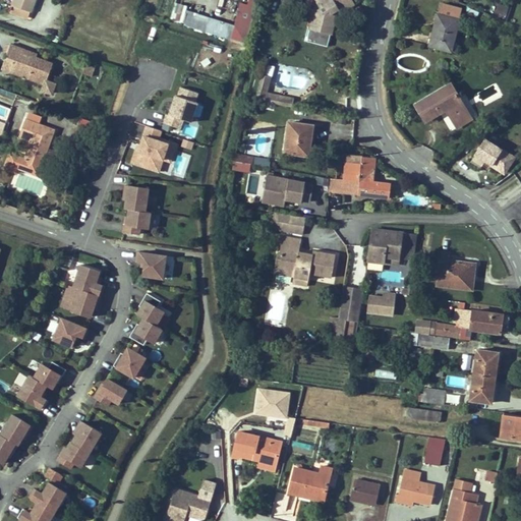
[(32,13),(36,0),(12,0),(11,6),(12,6),(30,12),(32,13)]
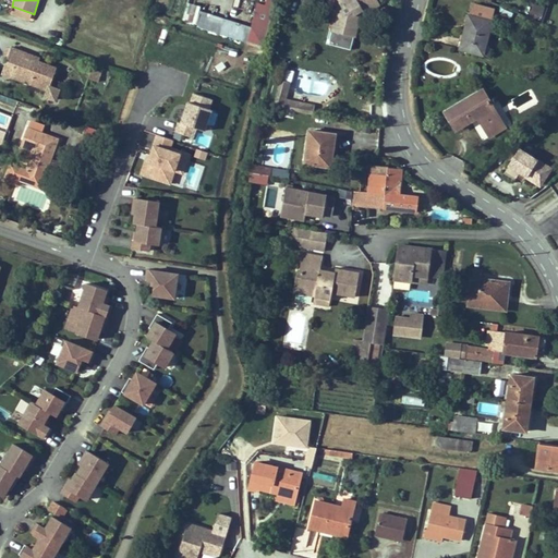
[(264,48),(276,0),(266,0),(266,5),(257,3),(252,26),(247,43),(264,48)]
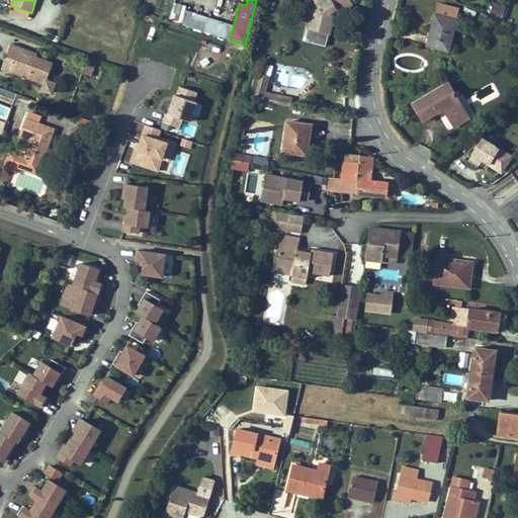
[(329,32),(334,14),(328,13),(329,10),(334,7),(335,9),(341,6),(343,9),(352,4),(349,0),(315,0),(316,0),(319,6),(318,10),(314,9),(309,26),(307,26),(303,40),(326,46),(329,32)]
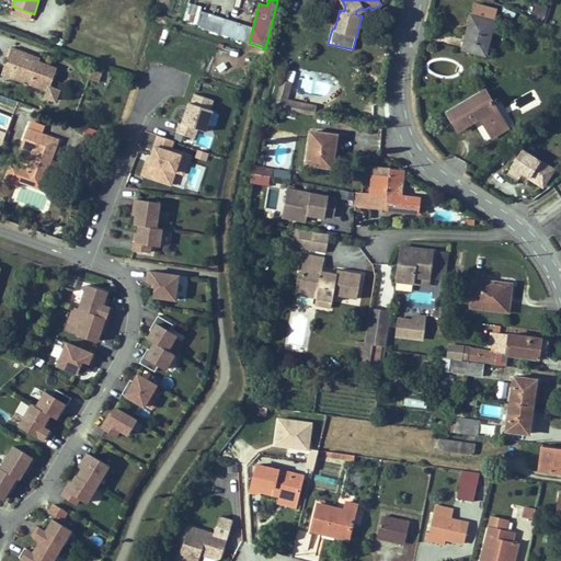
[(466,49),(485,55),(494,21),(493,21),(496,9),(476,3),(473,15),(471,15),(466,36),(469,37),(466,49)]
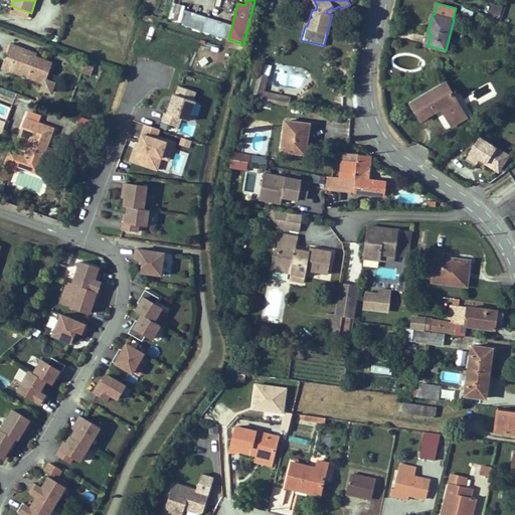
[(228,39),(232,24),(183,9),(184,7),(173,4),(168,20),(228,39)]
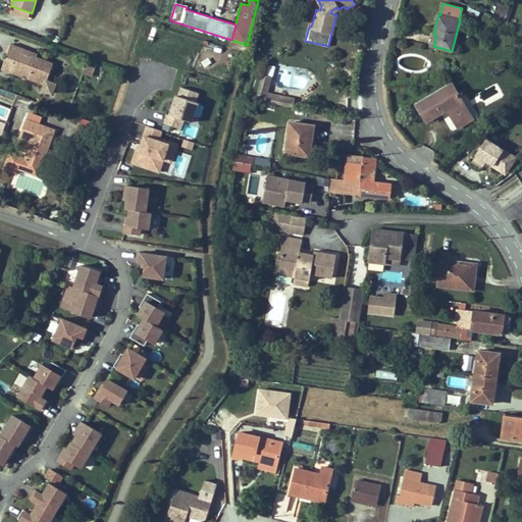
[(506,18),(510,7),(501,4),(497,15),(506,18)]
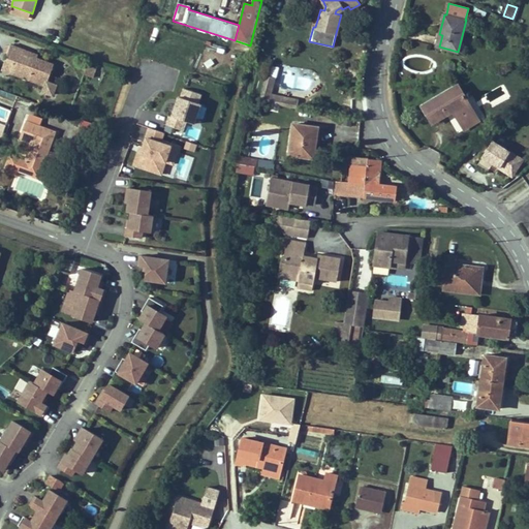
[(30,12),(12,6),(10,12),(28,19),(30,12)]
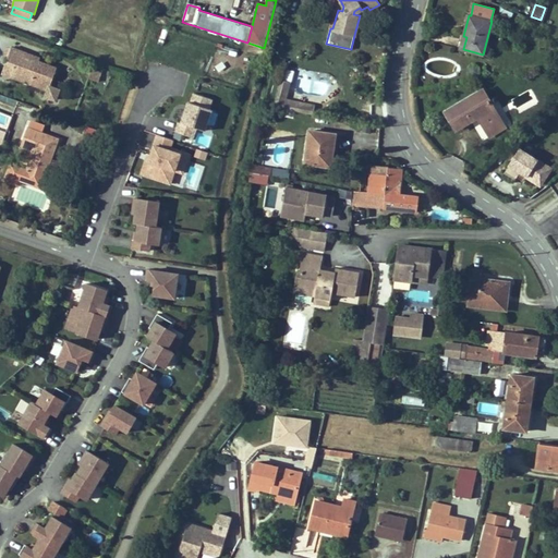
[(360,15),(370,10),(367,7),(361,10),(360,8),(354,11),(353,14),(360,15)]
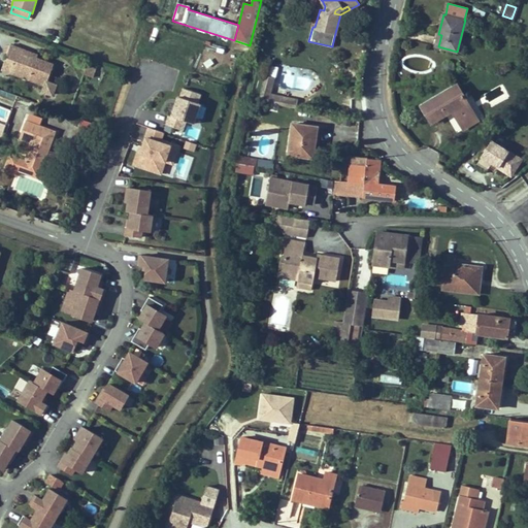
[(476,8),(473,15),(483,20),(486,12),(476,8)]
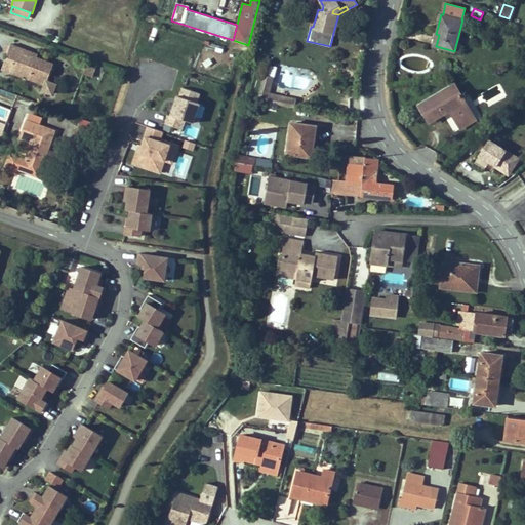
[(14,65),(11,73),(43,84),(46,85),(47,82),(54,65),(36,57),(25,53),(26,50),(12,45),(6,62),(14,65)]
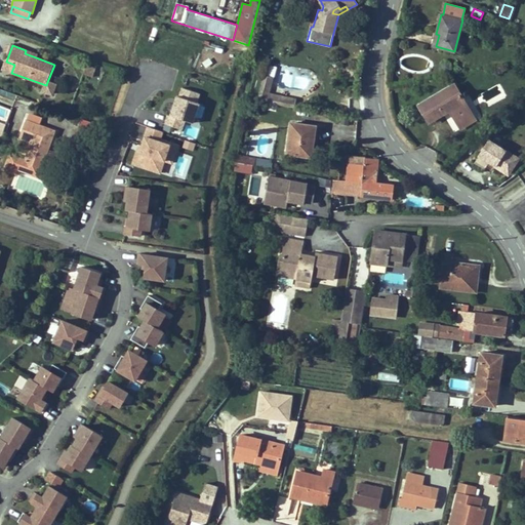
[(3,70),(11,73),(14,65),(6,62),(3,70)]
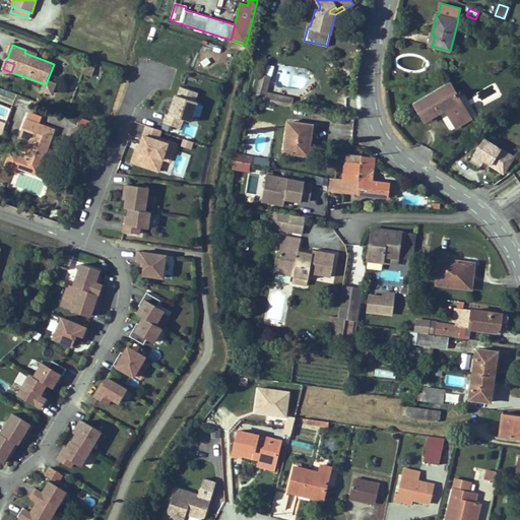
[(91,77),(94,68),(85,65),(82,75),(91,77)]
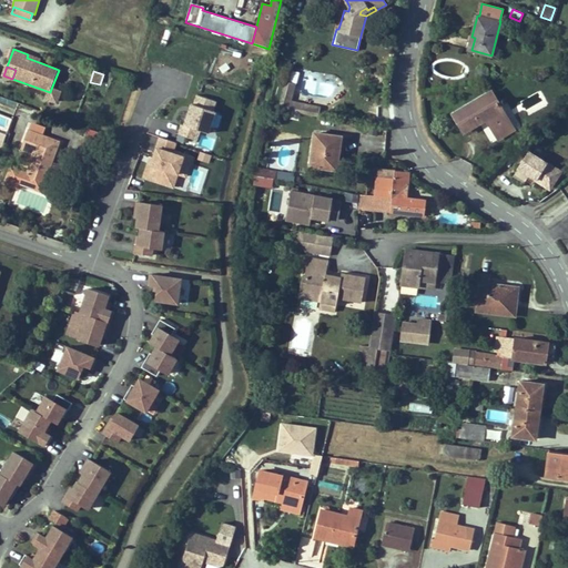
[(318,115),(321,107),(292,100),(296,83),(286,81),(279,108),(318,115)]
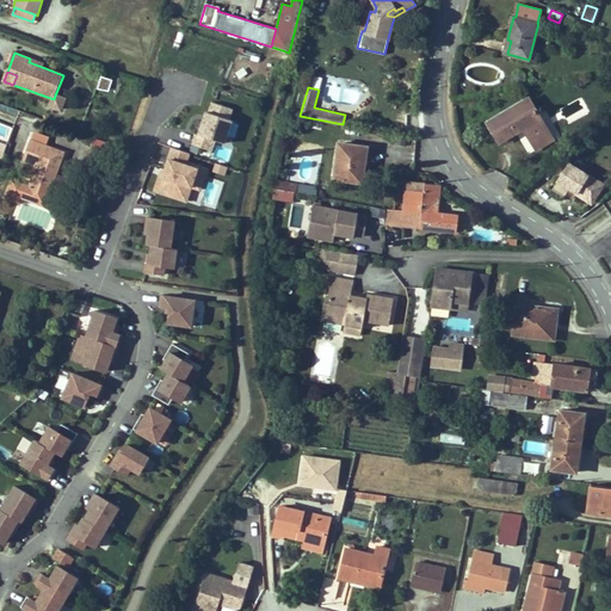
[(48,106),(60,110),(63,99),(55,96),(54,99),(50,98),(48,106)]
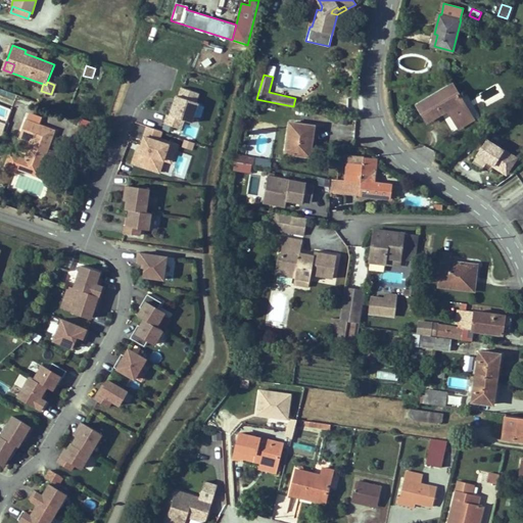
[(473,120),(461,98),(453,85),(418,105),(427,122),(448,109),(460,128),(473,120)]
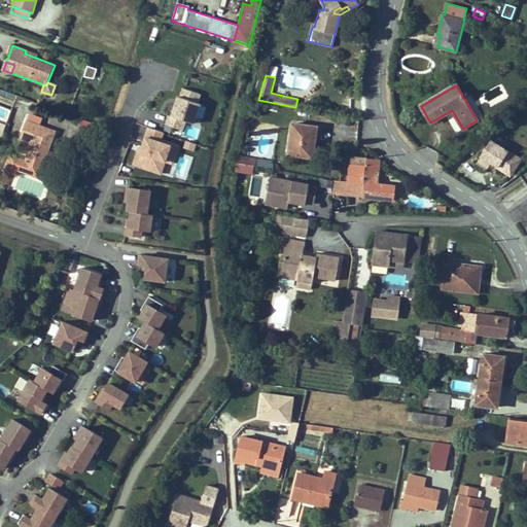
[(199,96),(174,88),(162,125),(179,131),(181,123),(189,125),(199,96)]
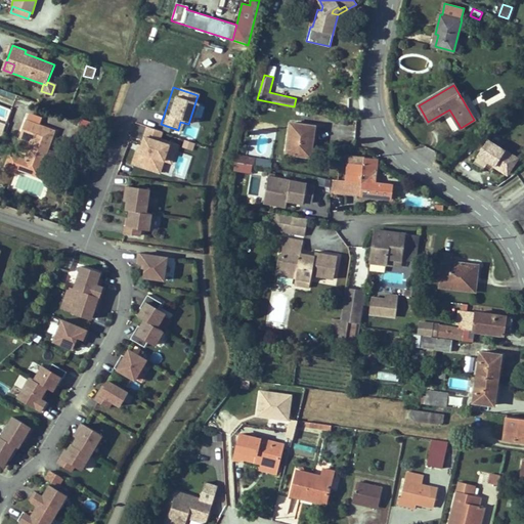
[(54,130),(38,124),(41,117),(29,113),(20,136),(34,140),(27,160),(19,158),(18,159),(11,156),(7,170),(16,173),(18,168),(39,175),(54,130)]
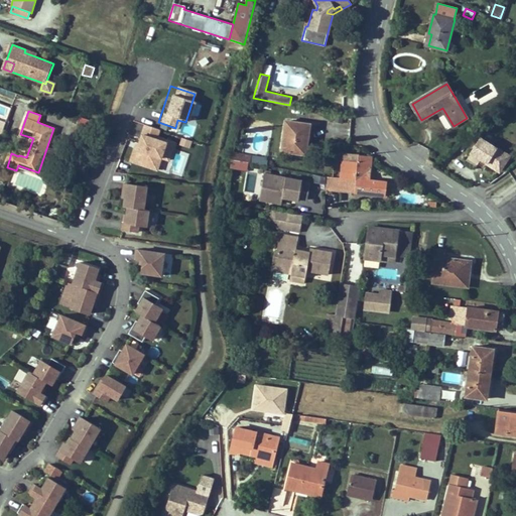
[(82,118),(70,148),(93,157),(105,127),(82,118)]
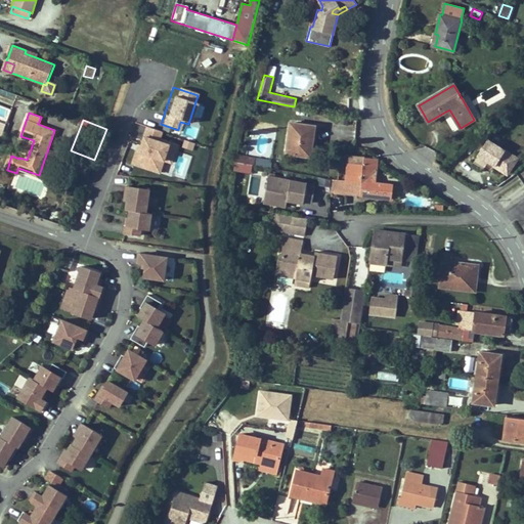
[(144,123),(132,163),(169,174),(179,141),(161,135),(163,128),(144,123)]
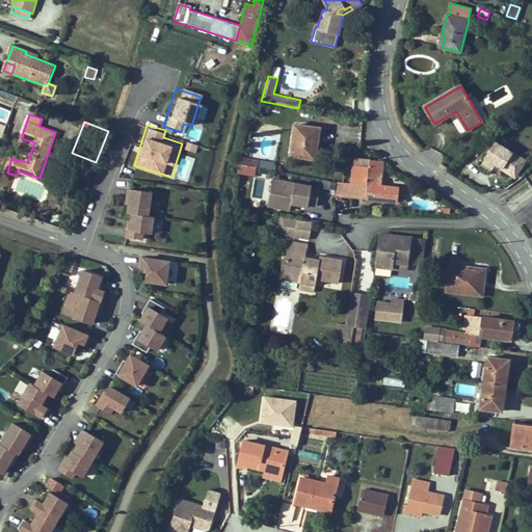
[(315,159),(320,128),(295,125),(290,155),(315,159)]
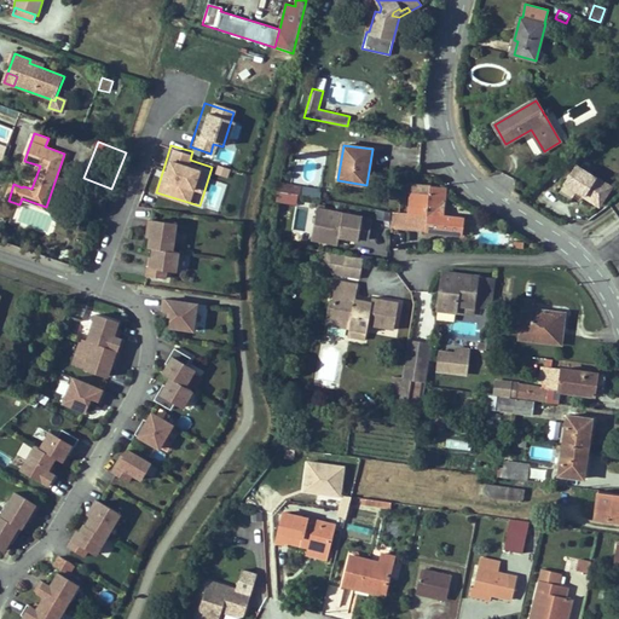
[(217,146),(215,158),(232,161),(235,149),(217,146)]
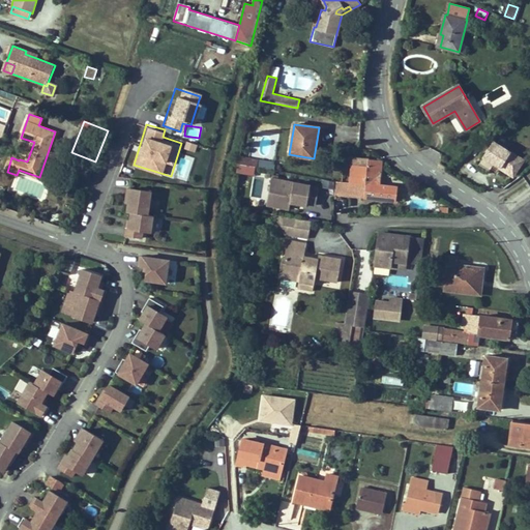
[(186,140),(184,147),(195,150),(197,142),(186,140)]
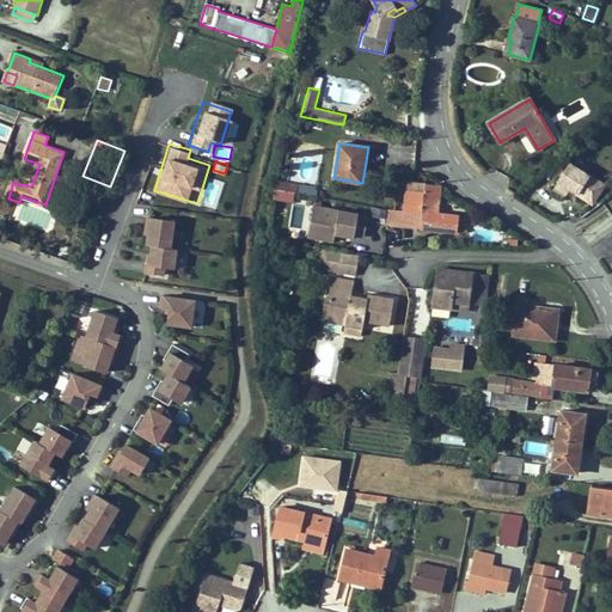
[(570,165),(558,184),(593,204),(604,187),(570,165)]
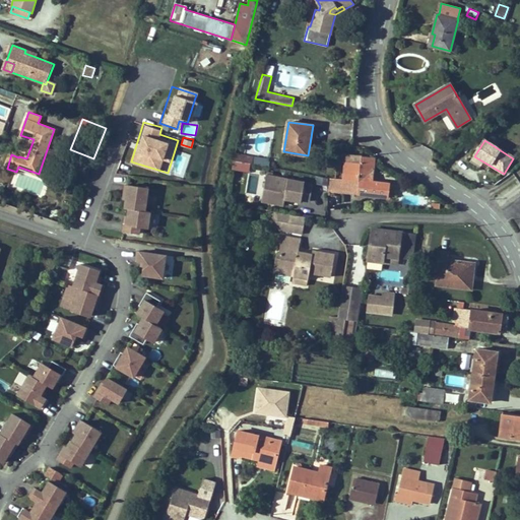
[(184,177),(190,152),(177,149),(171,174),(184,177)]
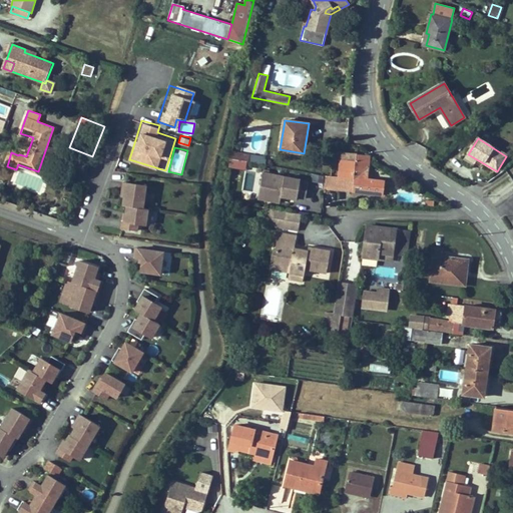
[(249,161),(250,154),(232,150),(230,158),(231,158),(249,161)]
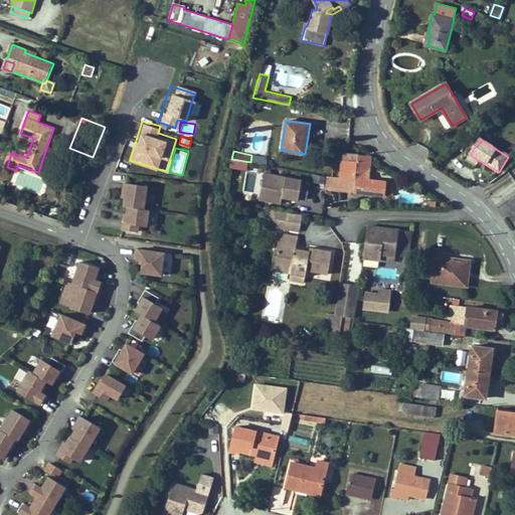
[(341,160),(357,161),(358,155),(342,153),(341,160)]
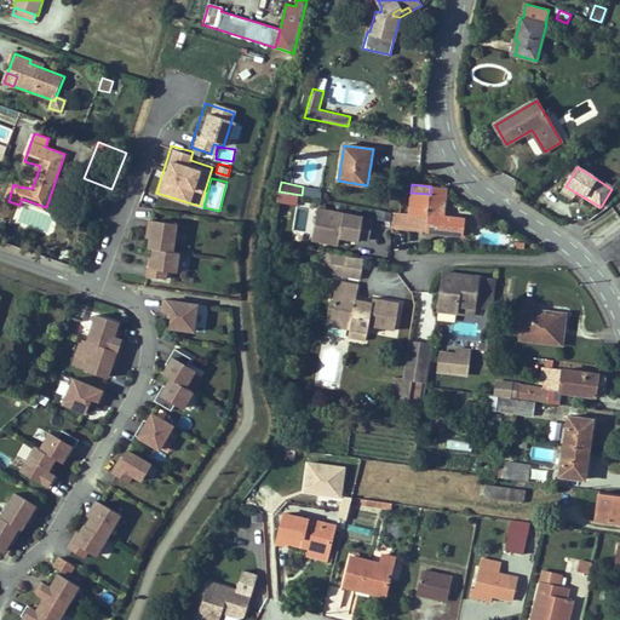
[(463,236),(465,218),(445,217),(447,188),(442,187),(440,185),(440,187),(431,187),(430,194),(411,193),(409,213),(395,212),(394,229),(409,230),(412,213),(429,216),(426,233),(463,236)]
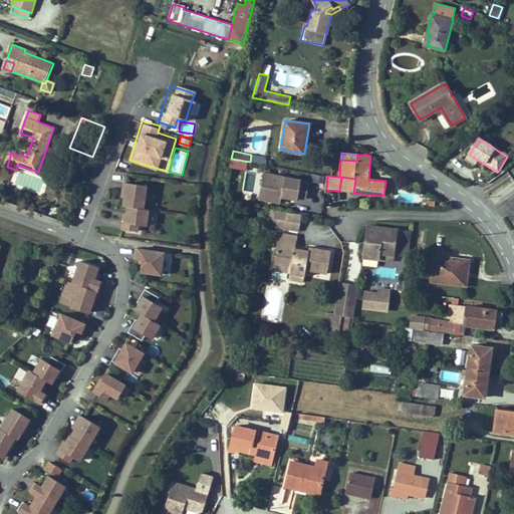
[(248,170),(250,162),(232,159),(231,167),(248,170)]
